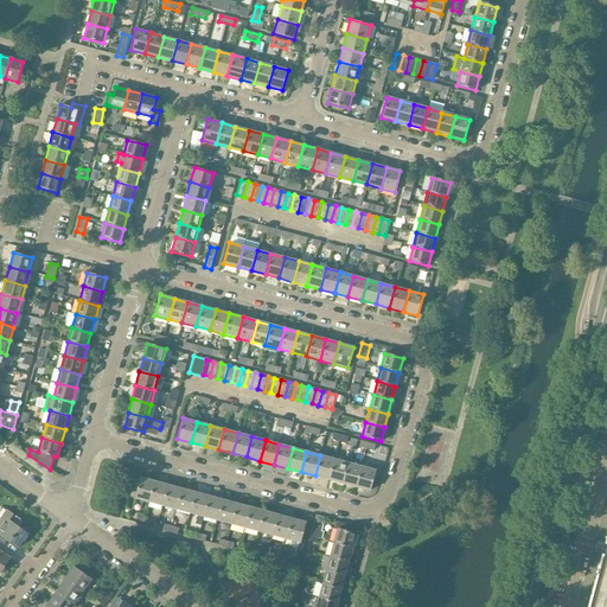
[(328,479),(334,459),(320,455),(315,475),(328,479)]
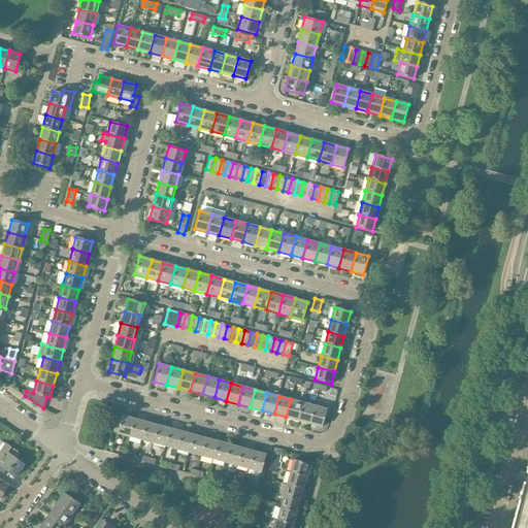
[(298,421),(302,402),(291,399),(286,417),(298,421)]
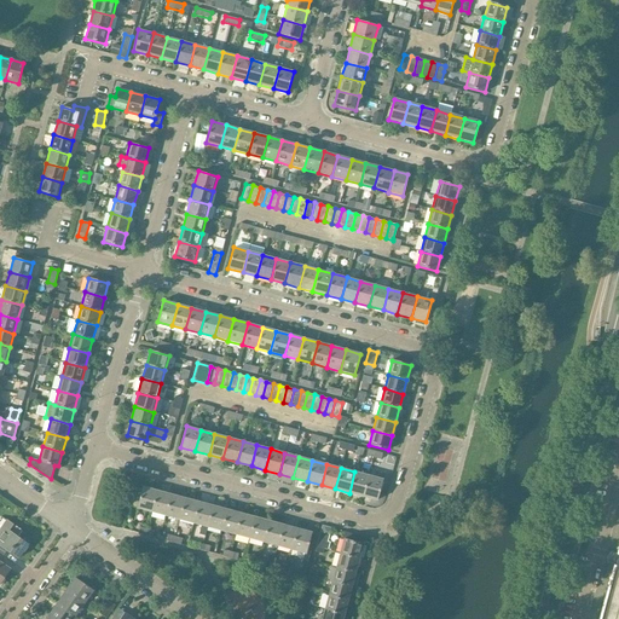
[(363,497),(369,475),(354,472),(350,493),(363,497)]
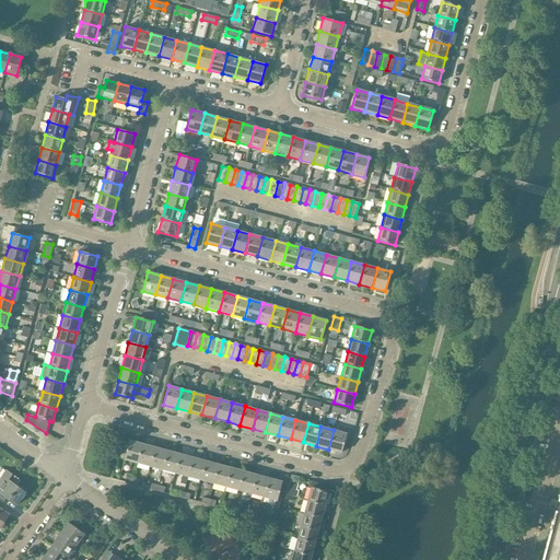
[(341,453),(346,434),(334,430),(328,450),(341,453)]
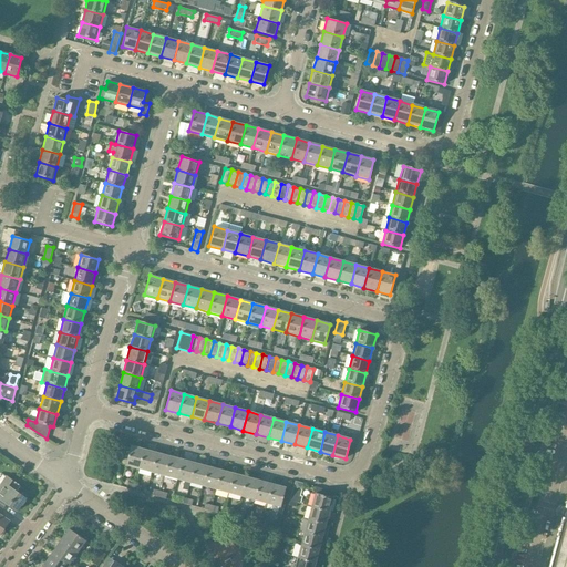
[(138,468),(144,450),(131,445),(125,465),(138,468)]
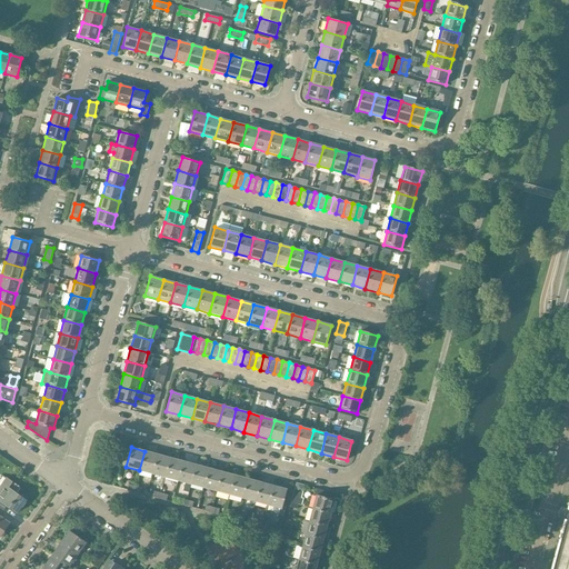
[(152,473),(157,455),(145,451),(139,470),(152,473)]
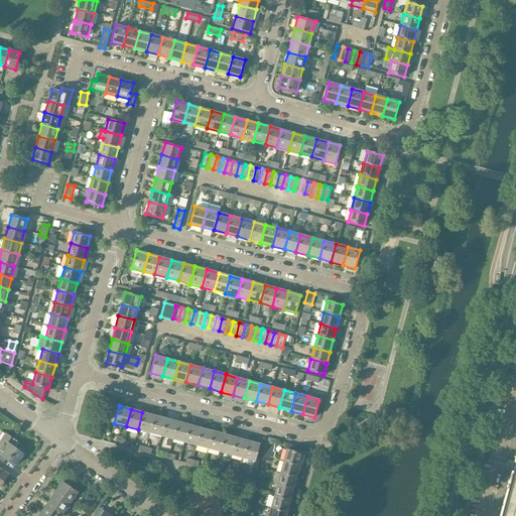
[(149,432),(154,415),(142,412),(138,429),(149,432)]
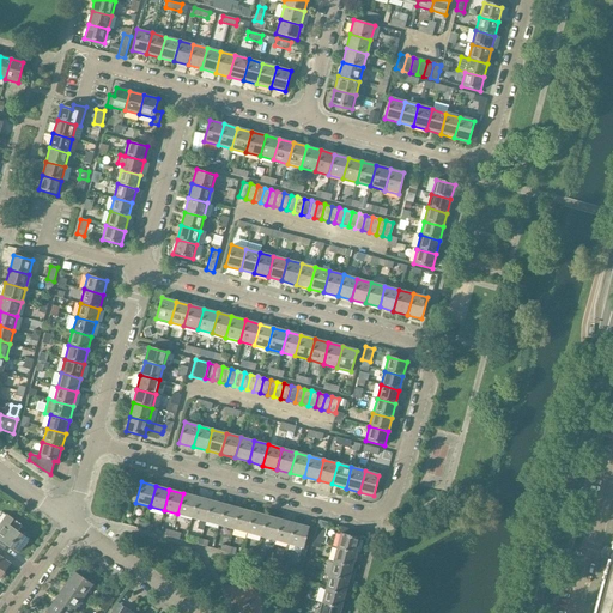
[(192,517),(198,497),(183,493),(177,514),(192,517)]
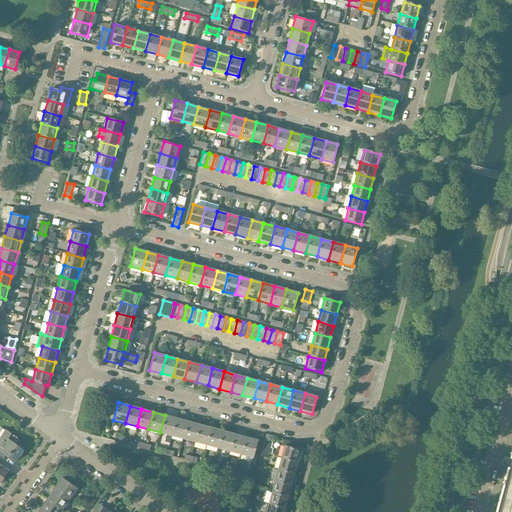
[(171,435),(176,418),(165,415),(160,432),(171,435)]
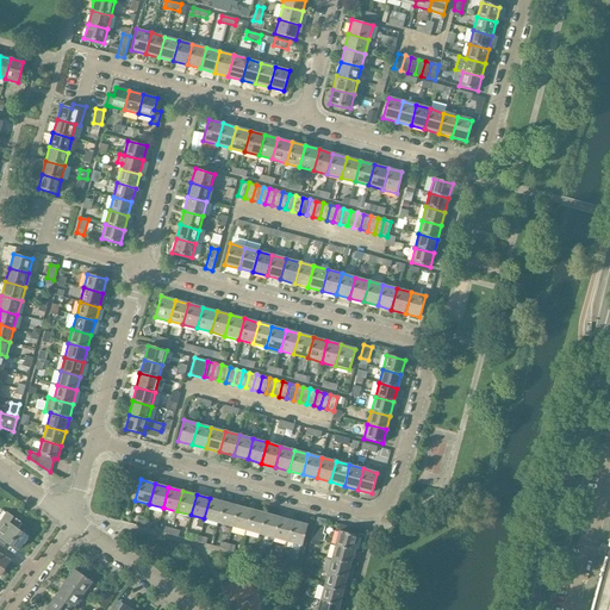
[(218,522),(224,502),(210,498),(204,518),(218,522)]
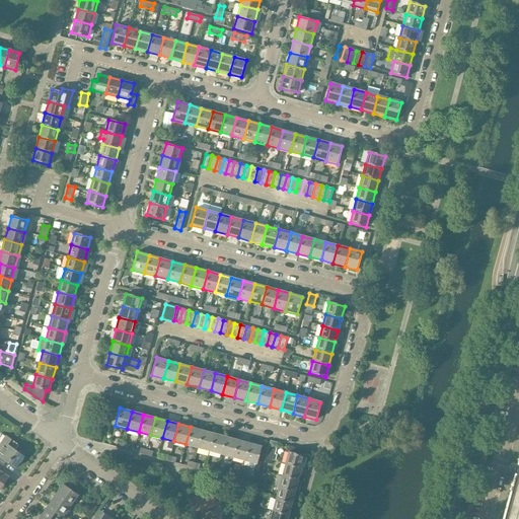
[(198,448),(203,431),(191,427),(186,444),(198,448)]
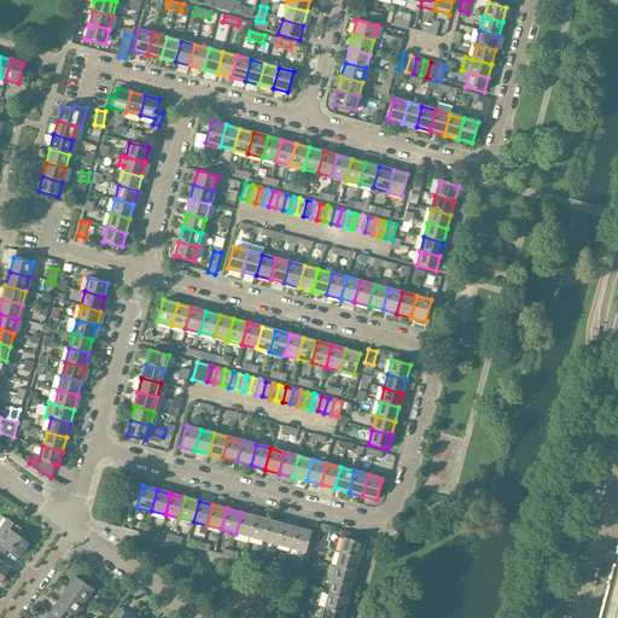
[(250,537),(255,517),(242,513),(235,534),(250,537)]
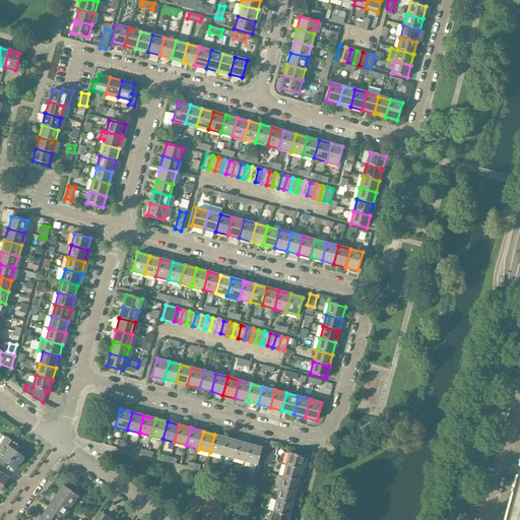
[(221,455),(226,438),(214,435),(210,452),(221,455)]
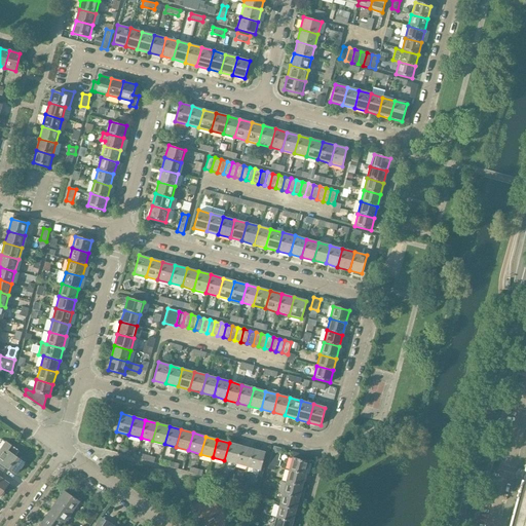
[(24,462),(14,456),(19,451),(5,442),(0,449),(0,471),(2,473),(5,467),(15,475),(24,462)]
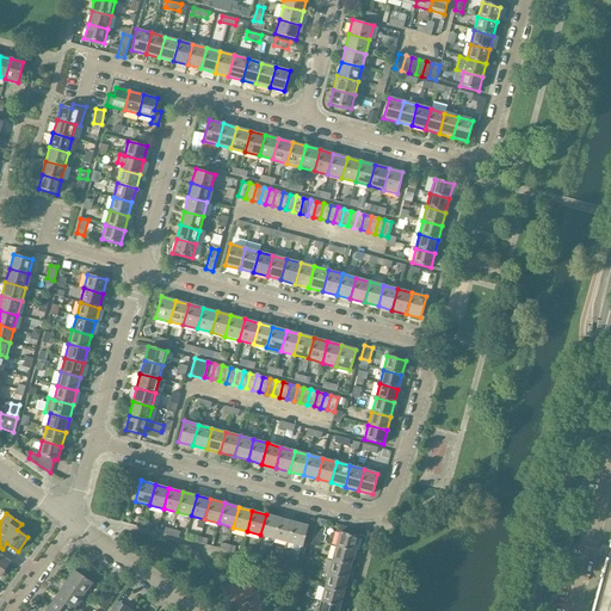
[(275,538),(279,518),(266,514),(260,535),(275,538)]
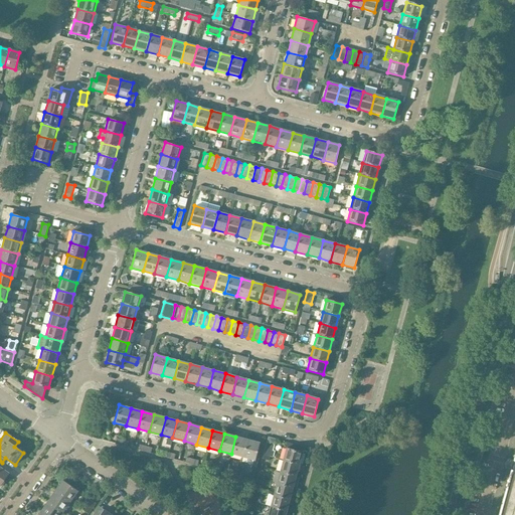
[(242,457),(247,440),(235,437),(231,454),(242,457)]
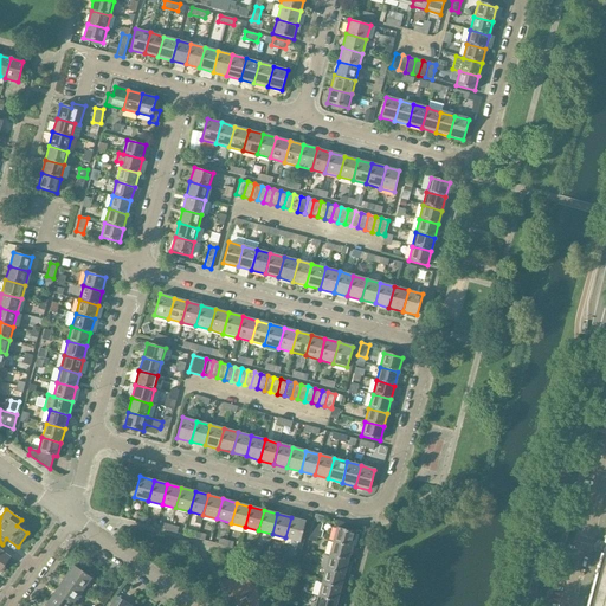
[(314,521),(310,535),(317,537),(321,537),(322,532),(321,530),(322,523),(324,517),(315,515),(314,521)]
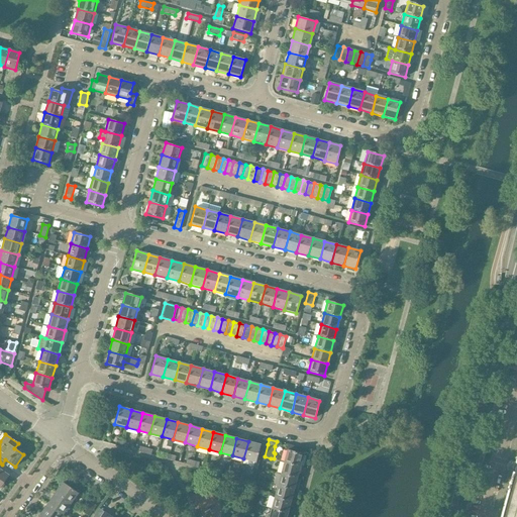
[(255,462),(261,444),(248,441),(243,458),(255,462)]
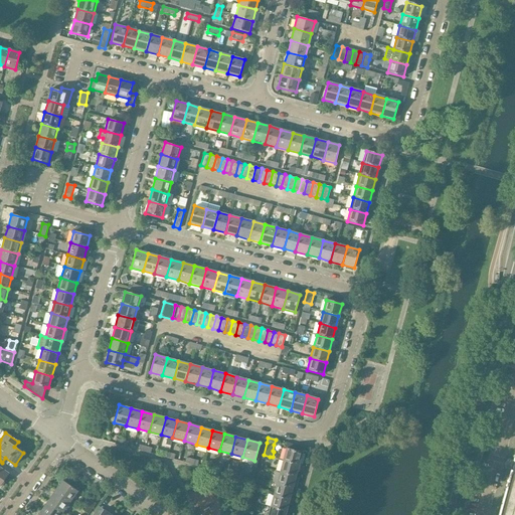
[(286,449),(283,460),(299,464),(302,453),(297,451),(298,446),(286,443),(285,448),(286,448),(286,449)]
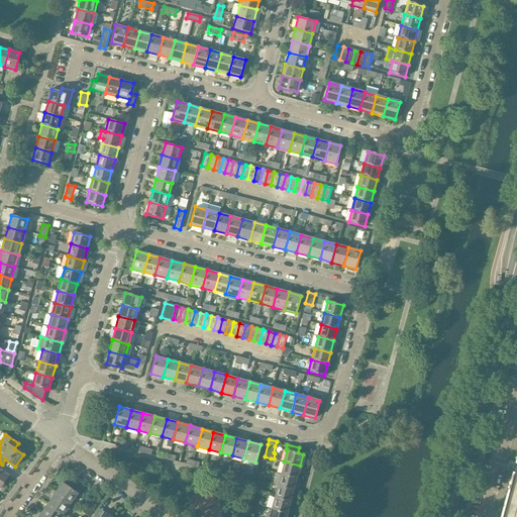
[(297,478),(300,466),(284,461),(281,474),(297,478)]
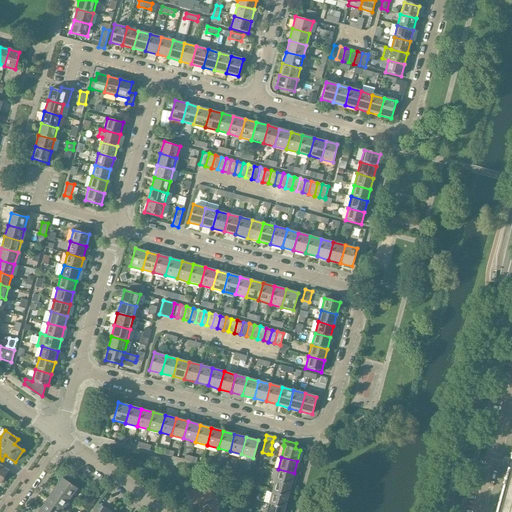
[(0,482),(8,471),(0,465),(0,462),(2,460),(0,458),(0,482)]
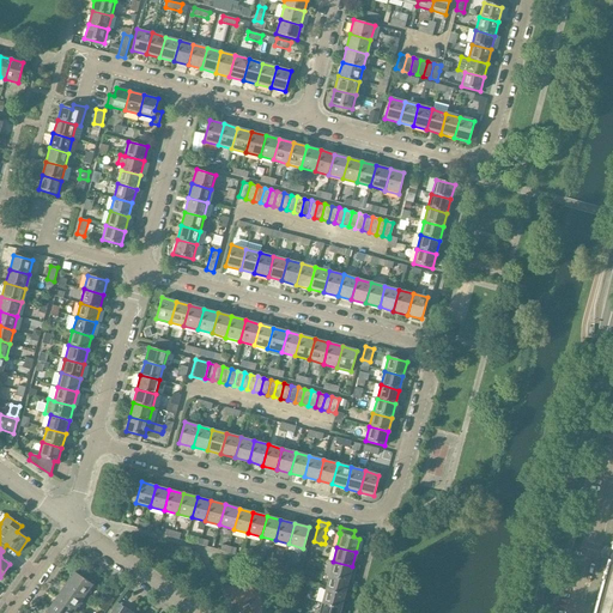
[(612,612),(612,551),(596,612),(612,612)]
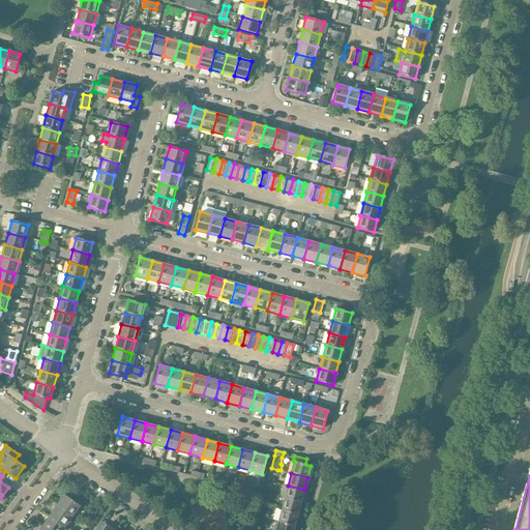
[(246,486),(244,491),(251,492),(259,494),(261,490),(252,487),(246,486)]
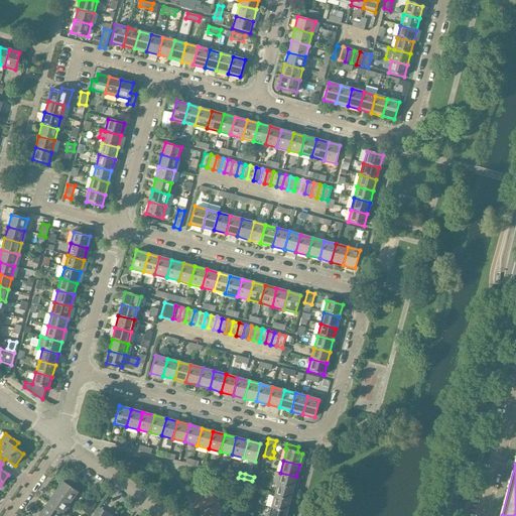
[(293,489),(296,477),(280,473),(277,484),(293,489)]
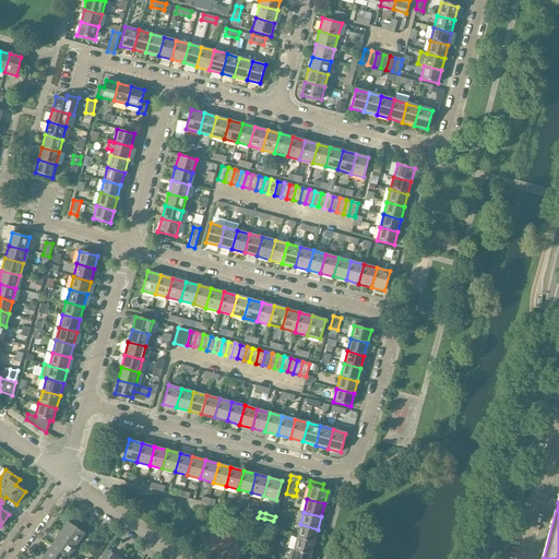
[(84,533),(68,522),(60,533),(76,545),(84,533)]
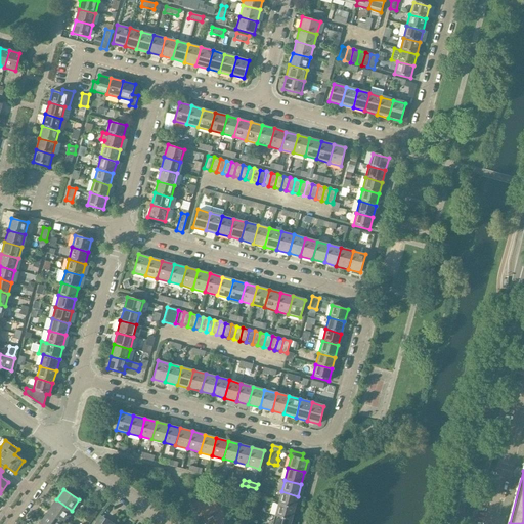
[(294,508),(298,496),(281,491),(277,504),(294,508)]
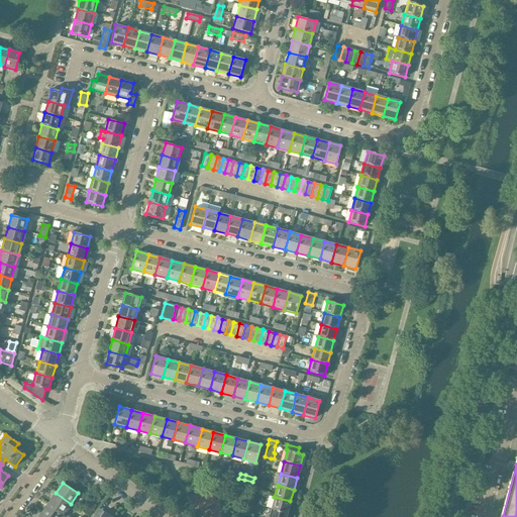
[(71,504),(56,493),(47,503),(63,514),(71,504)]
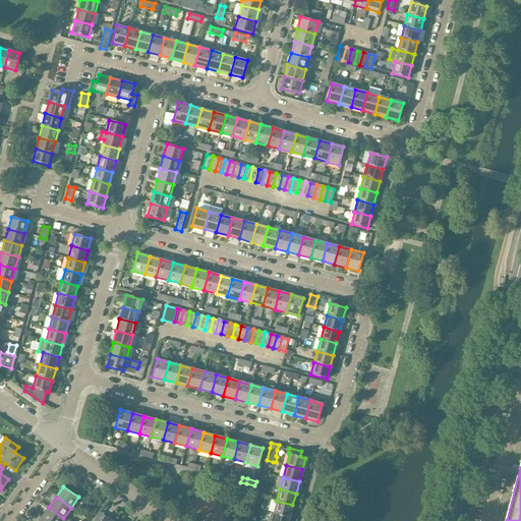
[(289,517),(292,505),(276,501),(273,513),(289,517)]
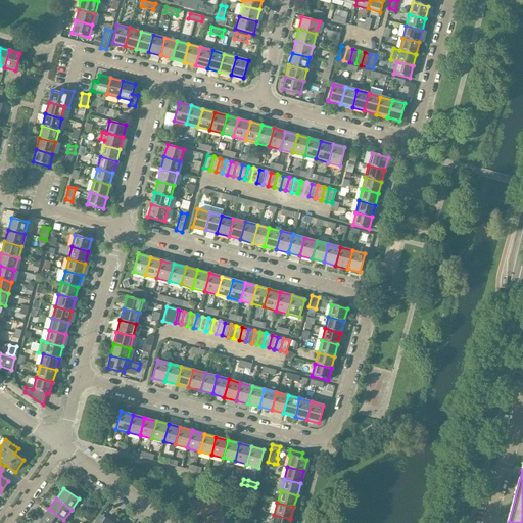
[(61,522),(63,520),(48,509),(42,519),(46,522),(61,522)]
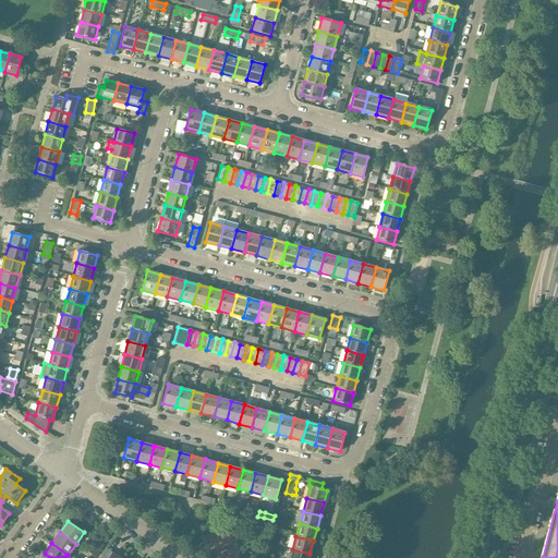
[(95,557),(104,546),(98,543),(91,554),(95,557)]
